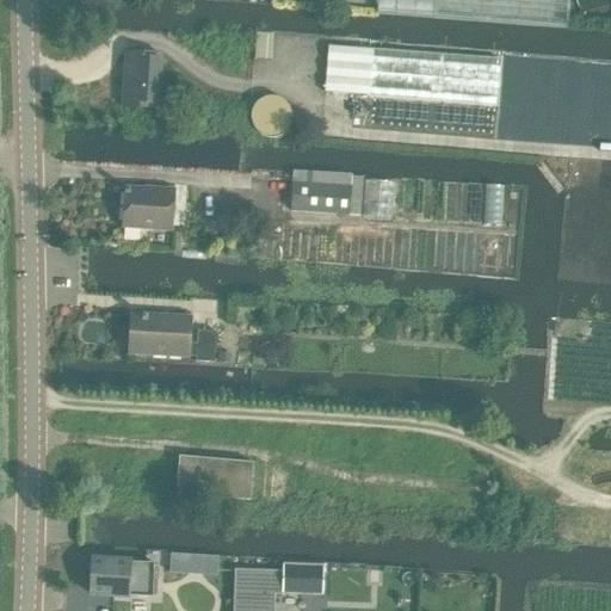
[(567,0),(375,0),(375,7),(566,24),(567,0)]
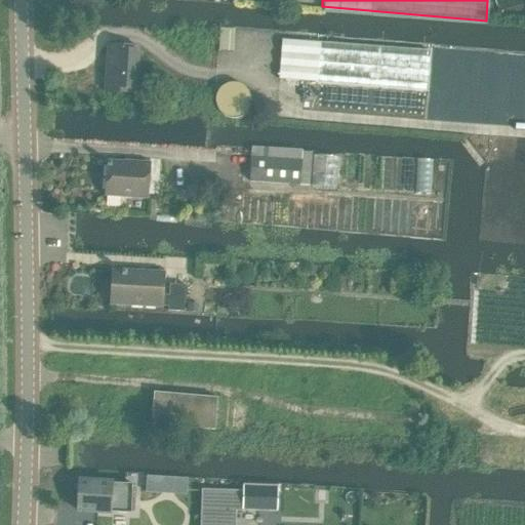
[(318,41),(281,38),(278,78),(426,89),(429,49),(318,41)]
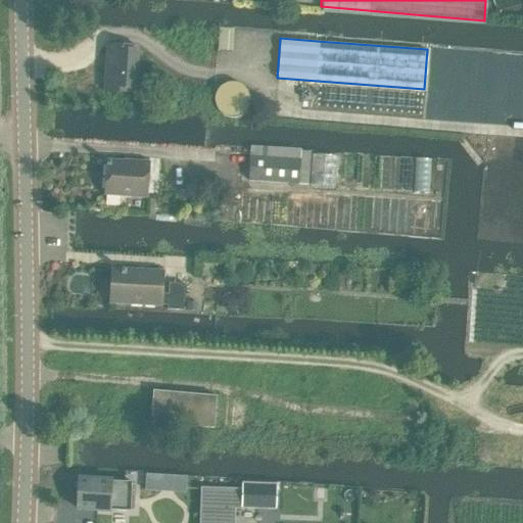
[(133,92),(137,45),(108,43),(104,90),(133,92)]
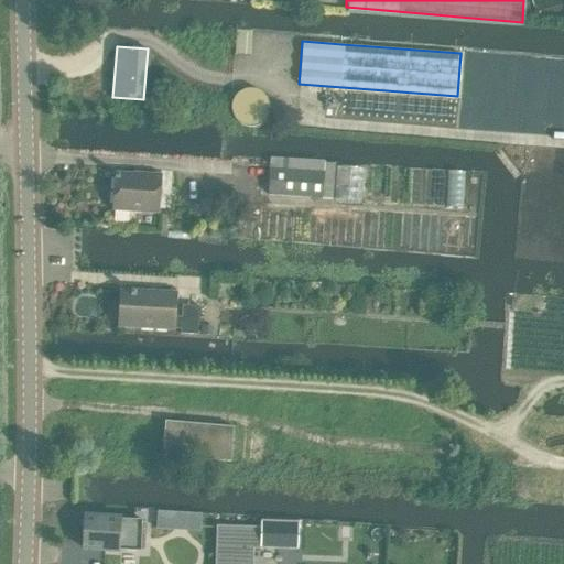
[(329,198),(332,162),(322,162),(270,159),(270,167),(267,195),(329,198)]
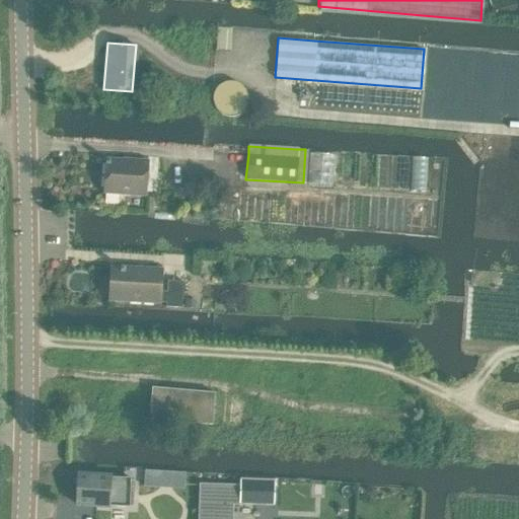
[(105,159),(104,181),(103,192),(145,195),(147,162),(105,159)]
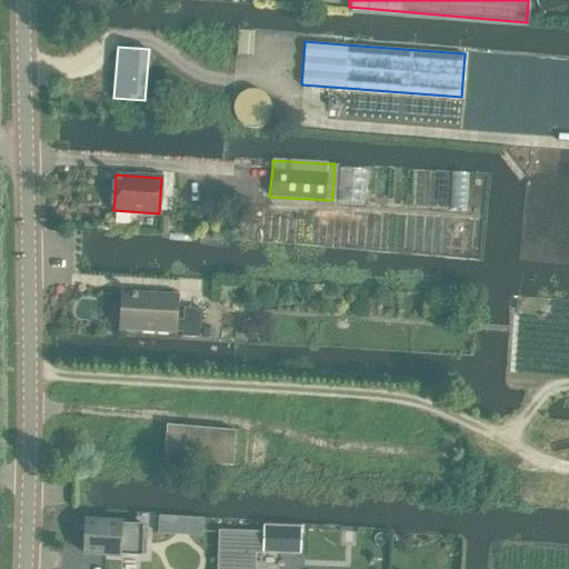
[(119,328),(181,332),(181,337),(199,338),(201,310),(183,309),(182,320),(176,320),(177,296),(121,293),(119,328)]
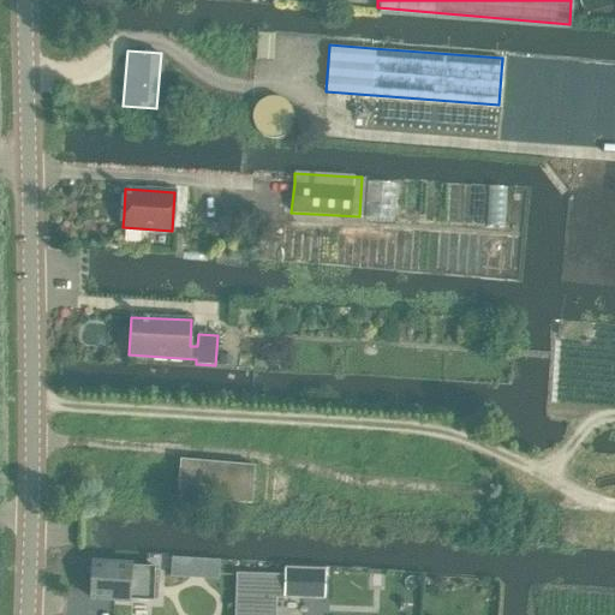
[(231,356),(220,356),(219,365),(231,365),(231,356)]
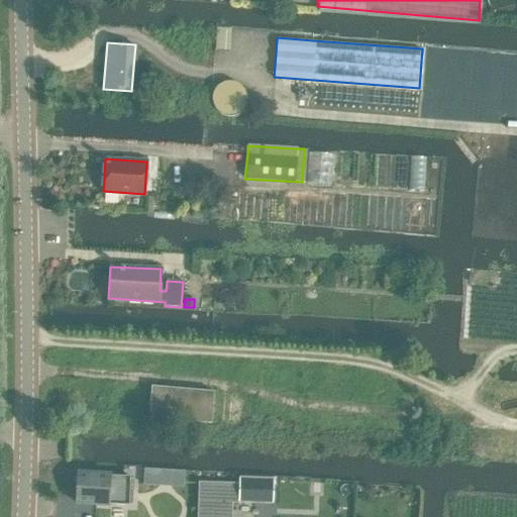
[(149,418),(212,423),(215,391),(152,386),(149,418)]
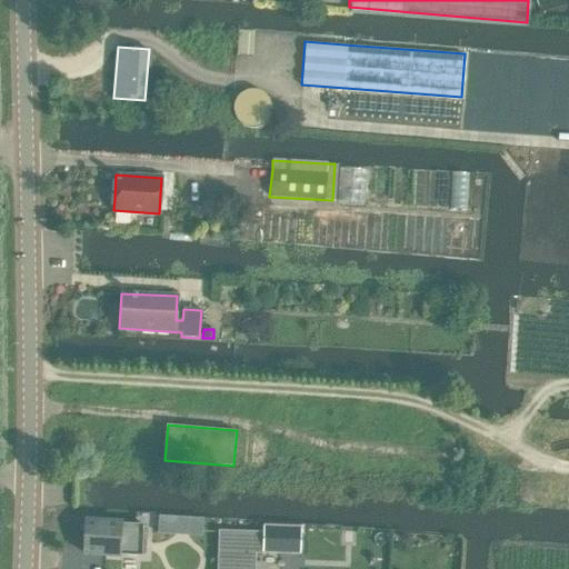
[(160,518),(159,535),(176,536),(177,519),(160,518)]
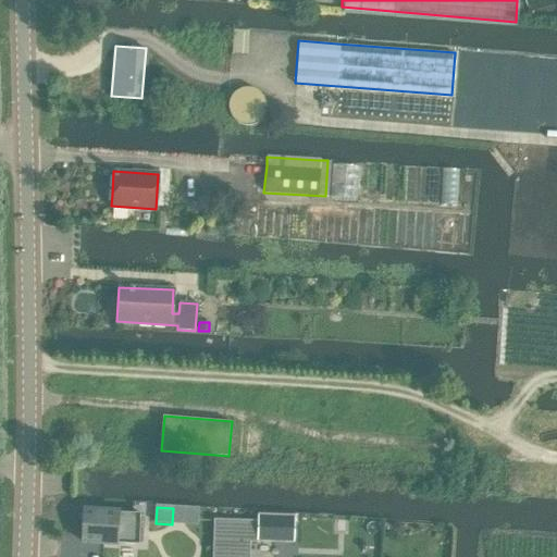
[(83,510),(82,542),(138,545),(140,514),(119,512),(83,510)]
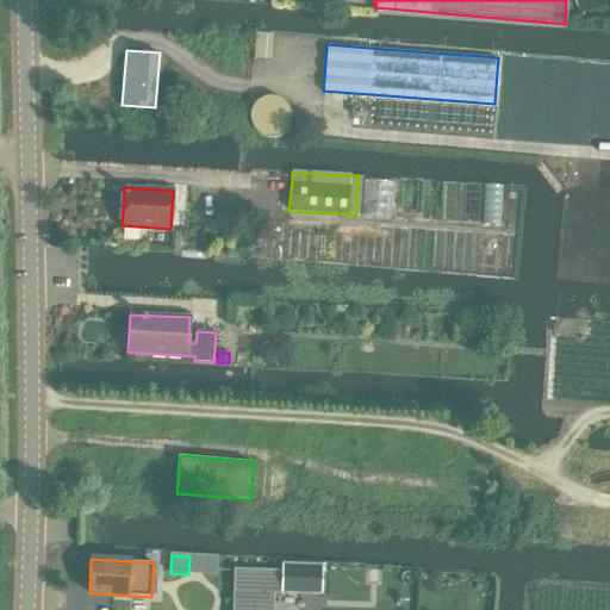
[(321,595),(322,566),(282,565),(282,572),(235,570),(232,609),(272,609),(273,593),(321,595)]
